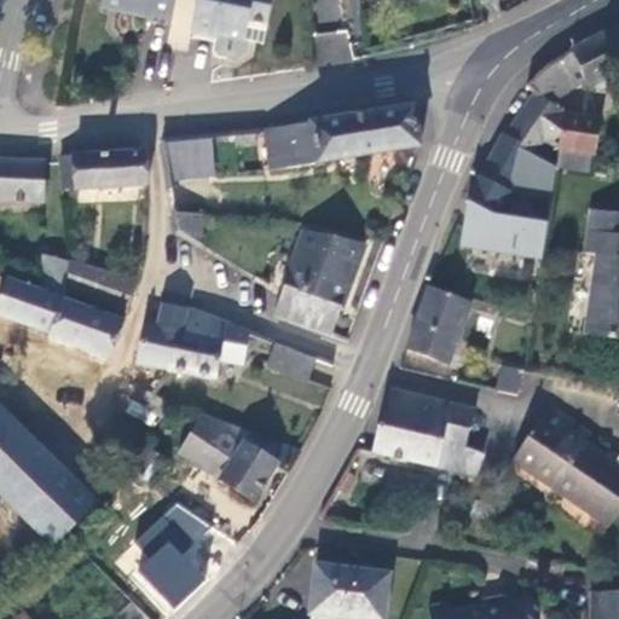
[(148,24),(173,30),(178,0),(103,0),(103,4),(122,9),(125,13),(148,18),(148,24)]
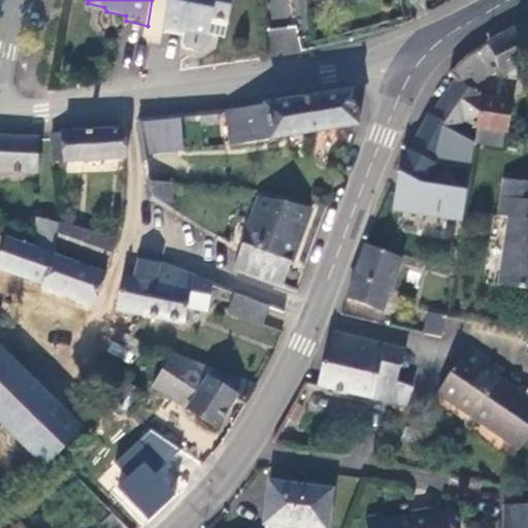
[(233,0),(170,0),(165,29),(186,33),(186,31),(210,36),(213,21),(229,24),(233,0)]
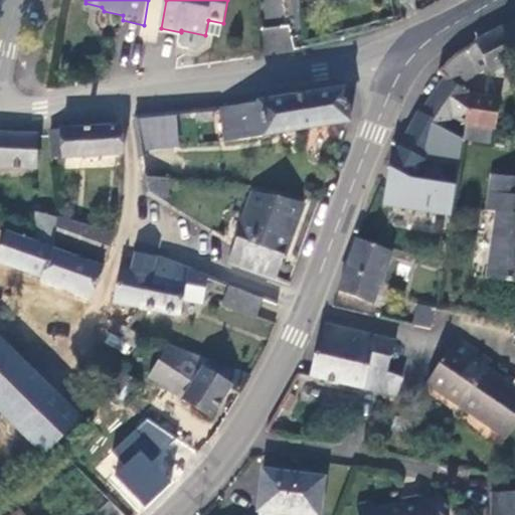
[(514,23),(475,42),(486,67),(489,72),(514,59),(514,23)]
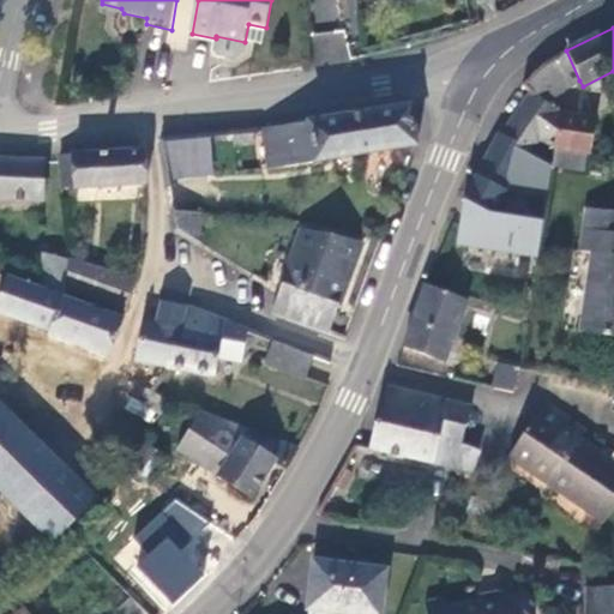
[(314,32),(315,64),(345,62),(344,31),(314,32)]
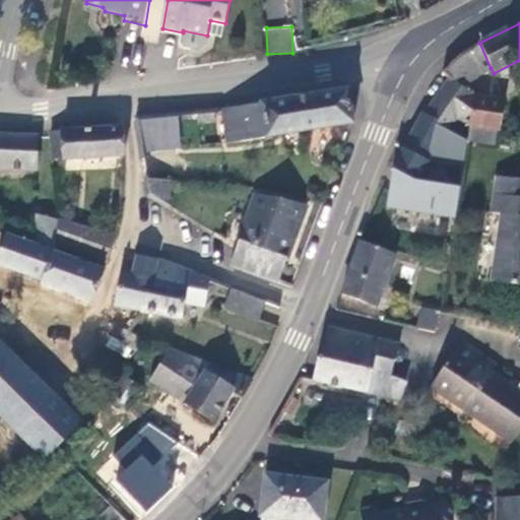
[(183,33),(163,28),(161,33),(182,38),(183,33)]
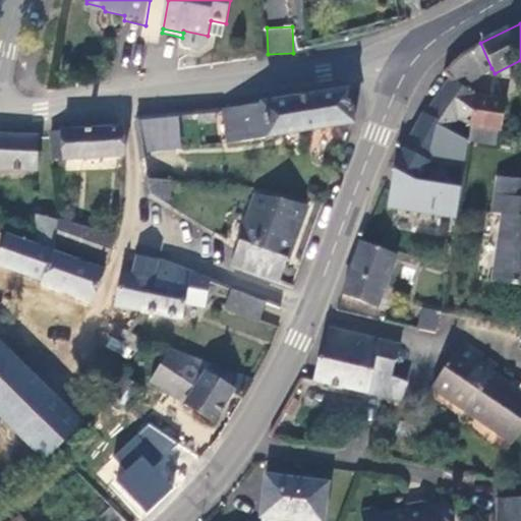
[(463,89),(491,68),(480,43),(457,58),(444,72),(450,78),(463,89)]
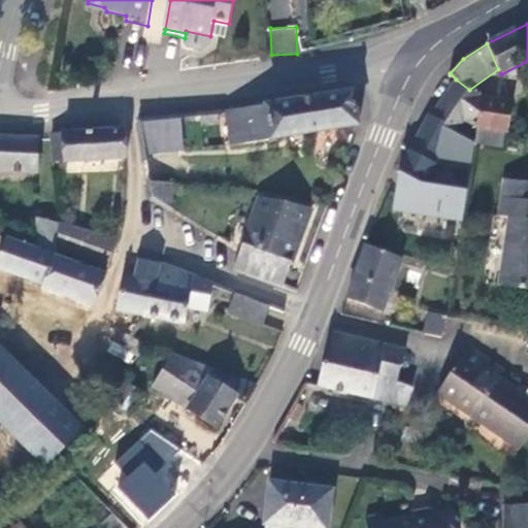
[(480,97),(469,90),(456,79),(431,118),(428,114),(399,173),(394,211),(461,222),(466,192),(423,186),(434,166),(470,172),(474,143),(453,132),(454,130),(466,119),(480,97)]
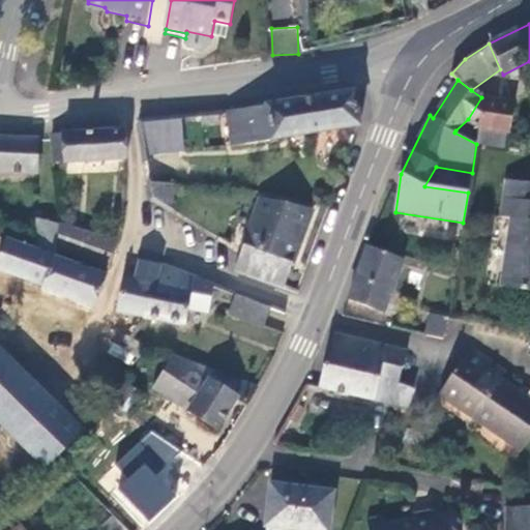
[(356,129),(360,128),(355,93),(293,101),(226,111),(228,121),(232,149),(356,129)]
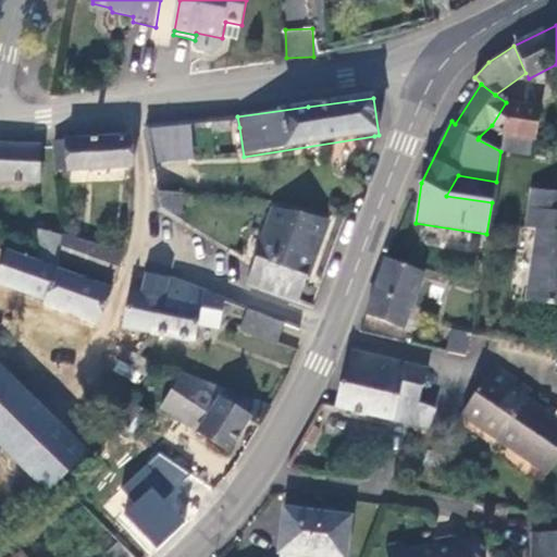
[(520,136),(534,138),(539,111),(508,104),(504,134),(520,136)]
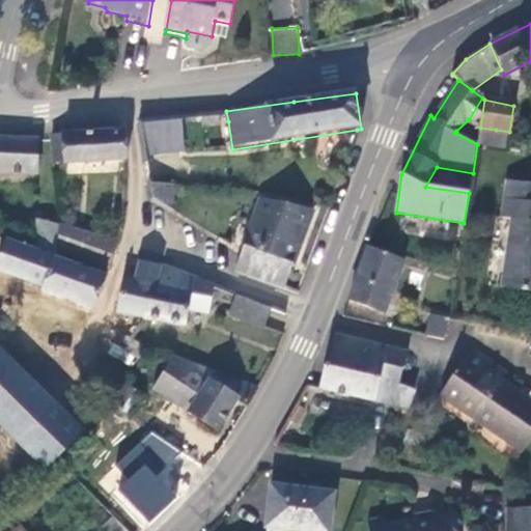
[(218,113),(199,115),(201,124),(219,122),(218,113)]
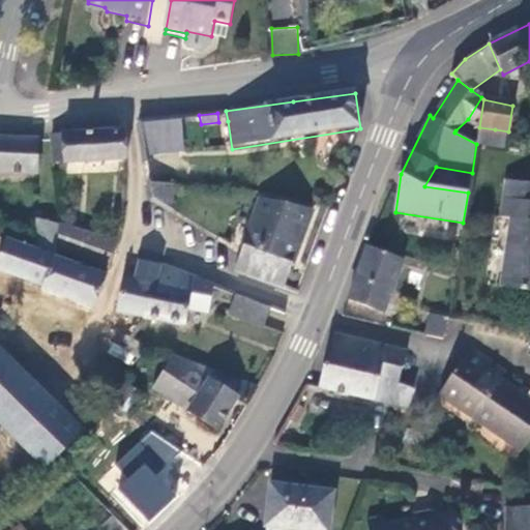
[(138,122),(144,158),(184,153),(179,117),(138,122)]
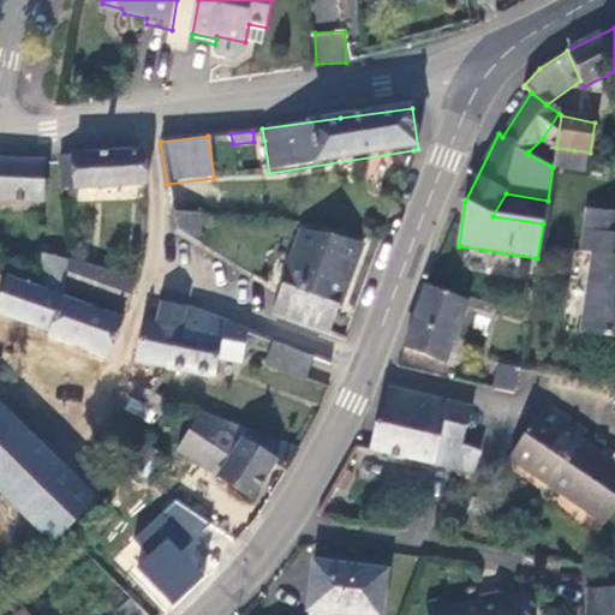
[(556,148),(543,138),(529,151),(554,165),(556,148)]
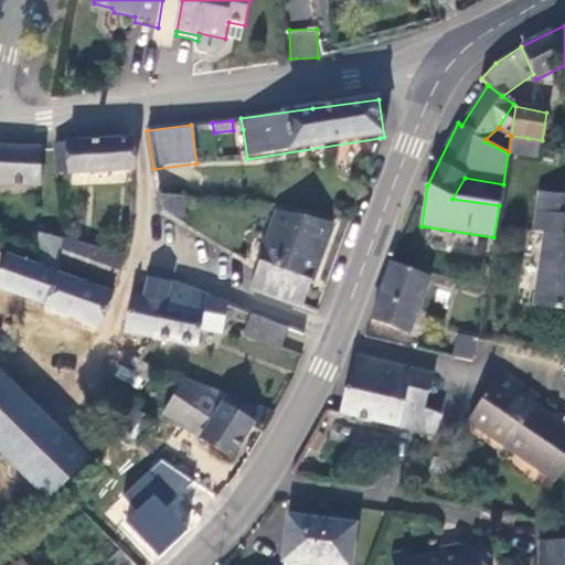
[(525,155),(528,138),(511,136),(509,151),(525,155)]
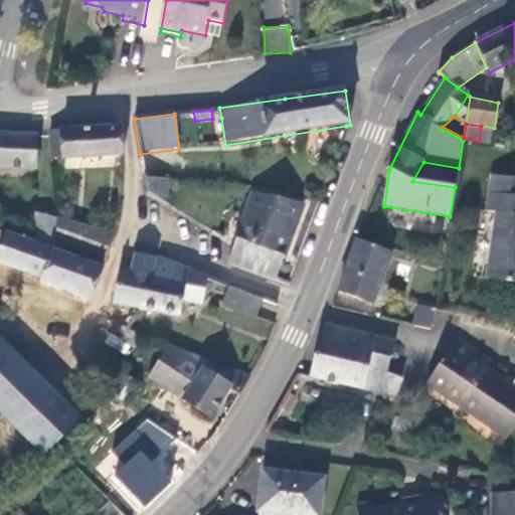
[(50,133),(50,137),(52,157),(63,157),(64,160),(123,156),(121,128),(50,133)]
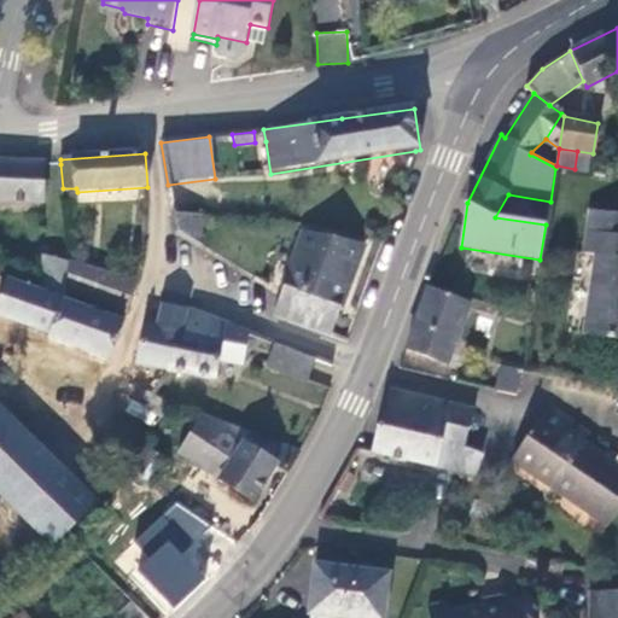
[(0,200),(44,203),(46,165),(0,161),(0,200)]
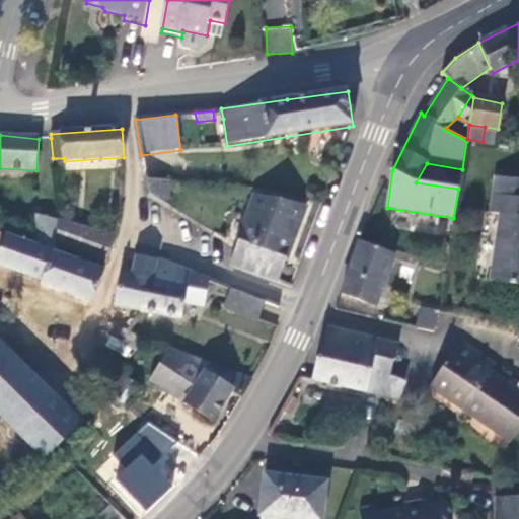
[(491,280),(518,285),(518,178),(497,175),(490,211),(501,213),(491,280)]
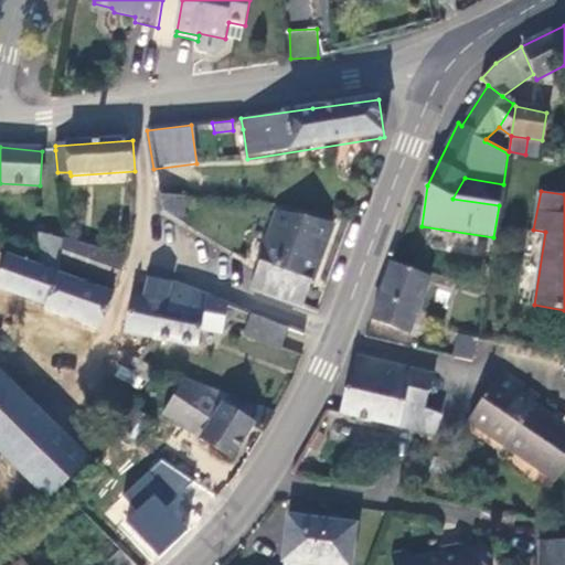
[(179,226),(174,196),(158,198),(161,216),(179,226)]
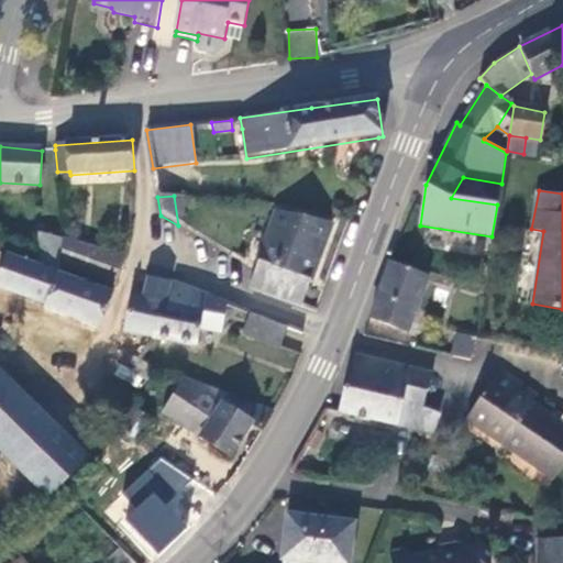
[(301,307),(331,223),(276,208),(254,269),(246,289),(301,307)]
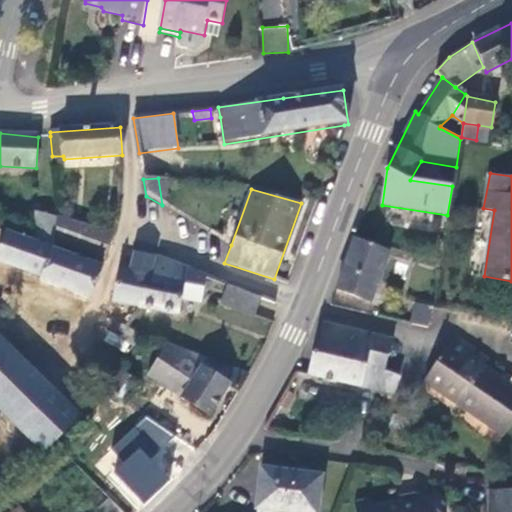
[(36,210),(35,238),(55,243),(57,216),(36,210)]
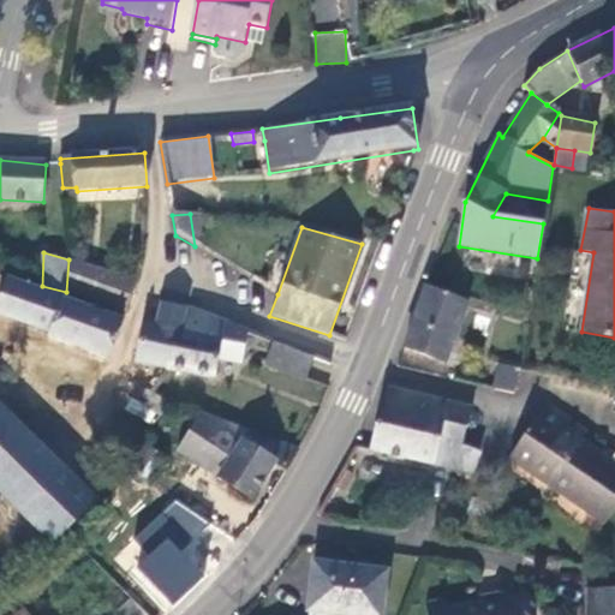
[(69,290),(127,309),(132,293),(136,279),(79,263),(69,290)]
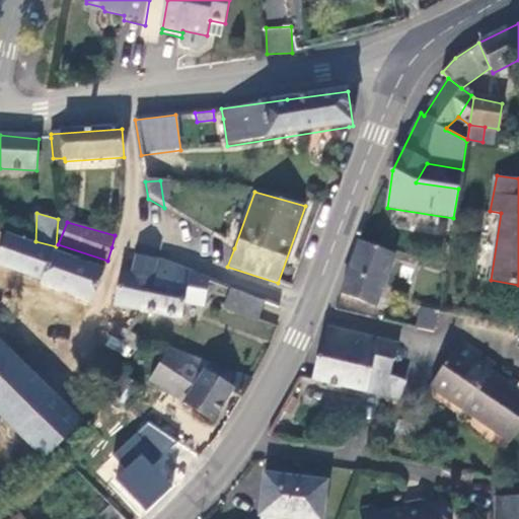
[(92,303),(103,270),(6,233),(0,249),(0,265),(43,281),(43,284),(92,303)]
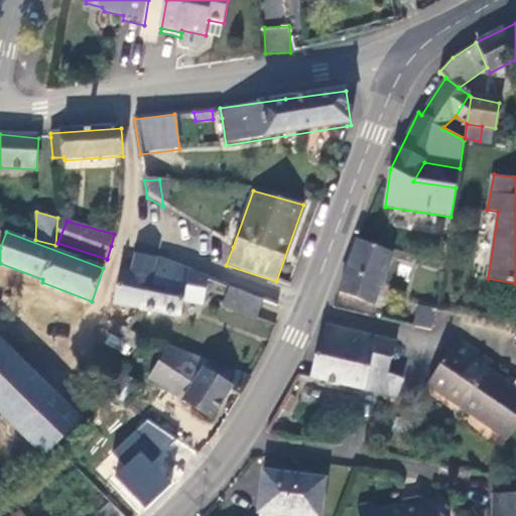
[(391,254),(358,242),(340,290),(373,302),(391,254)]
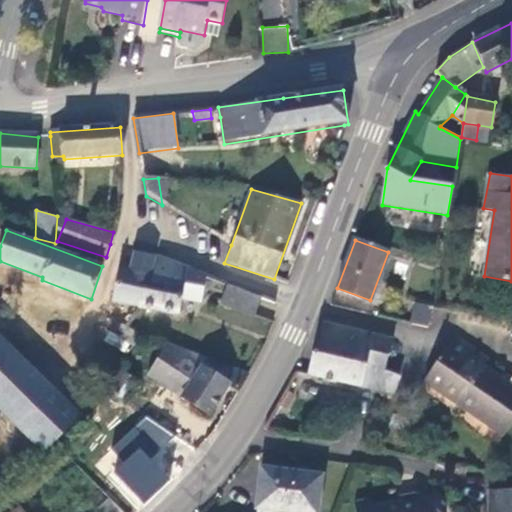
[(155,254),(135,249),(131,272),(119,269),(112,300),(136,304),(143,276),(151,271),(155,254)]
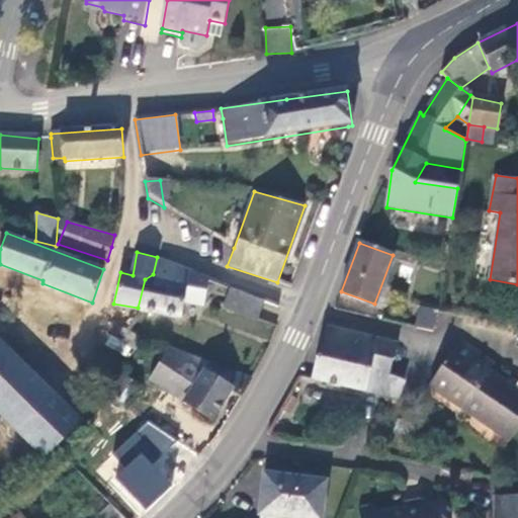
[(145,279),(138,308),(177,317),(181,300),(200,305),(207,276),(172,262),(157,257),(153,274),(145,279)]
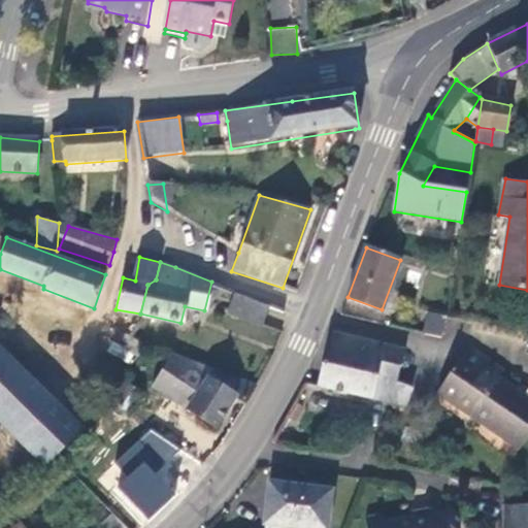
[(270,304),(233,291),(226,310),(262,323),(270,304)]
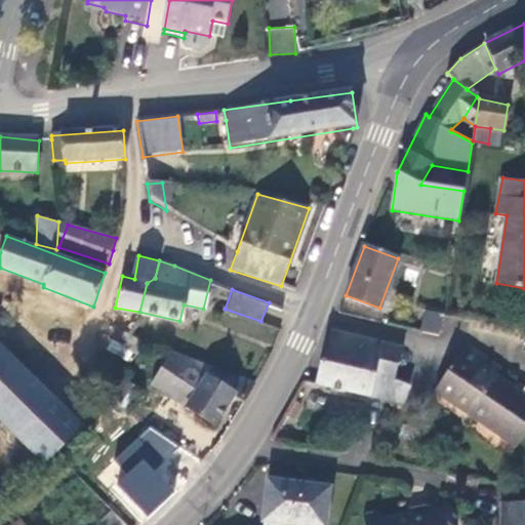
[(439,335),(444,315),(427,311),(420,331),(439,335)]
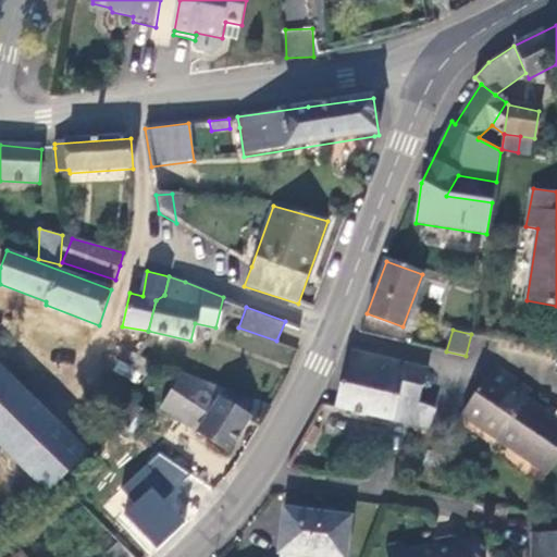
[(351,353),(337,408),(409,424),(416,403),(426,370),(405,364),(351,353)]
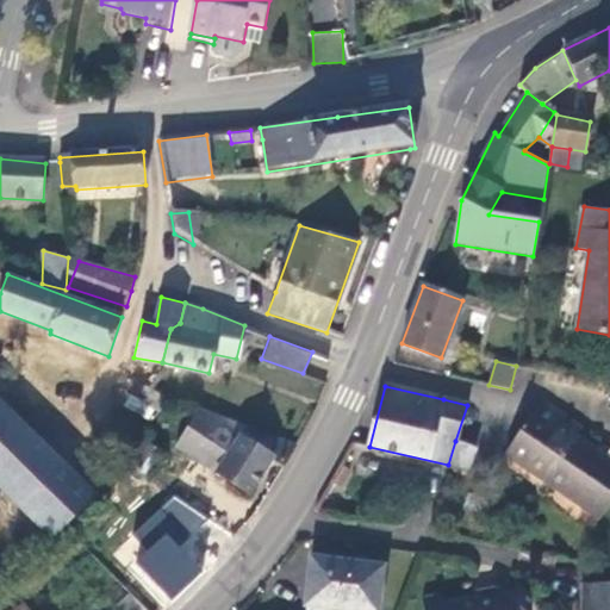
[(504,454),(541,479),(546,473),(566,489),(564,495),(599,518),(609,502),(609,459),(576,436),(580,428),(541,400),(504,454)]
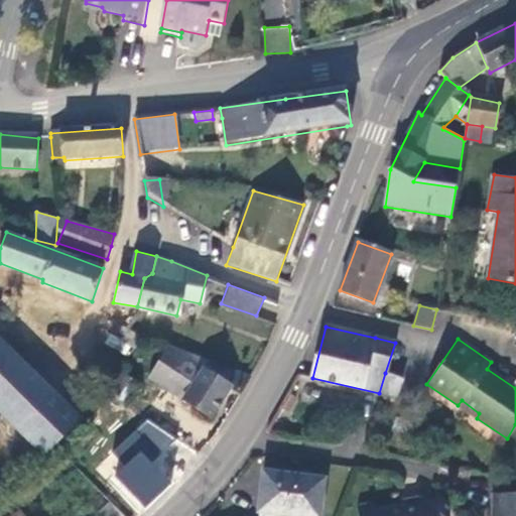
[(80,418),(0,340),(0,412),(43,456),(80,418)]
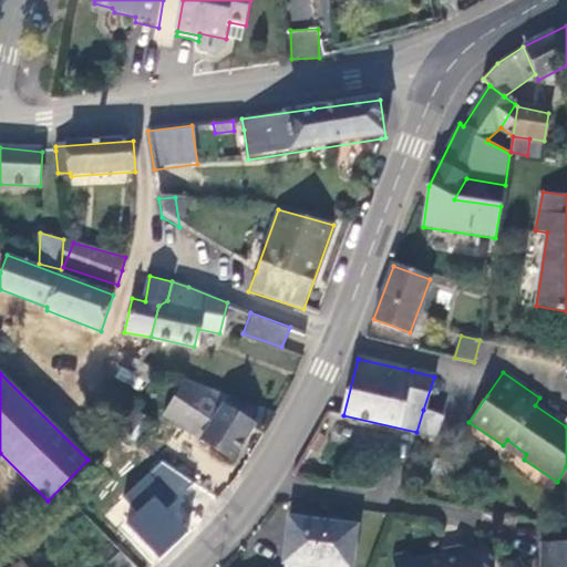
[(275,413),(185,379),(161,414),(233,462),(254,428),(264,433),(275,413)]
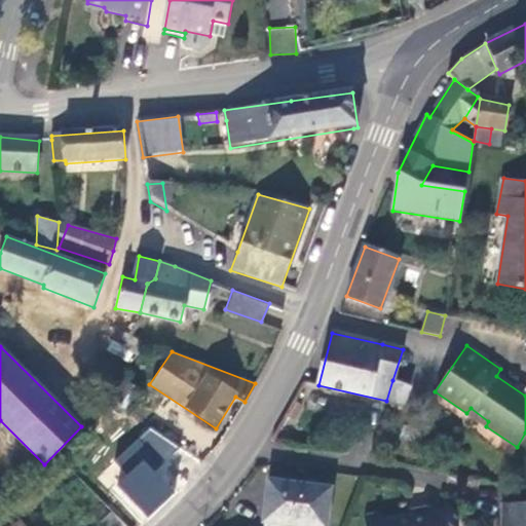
[(127,407),(140,389),(124,380),(113,397),(127,407)]
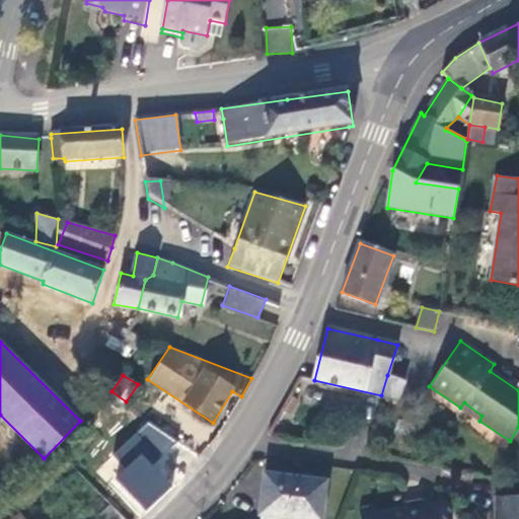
[(387,375),(381,395),(395,399),(403,380),(387,375)]
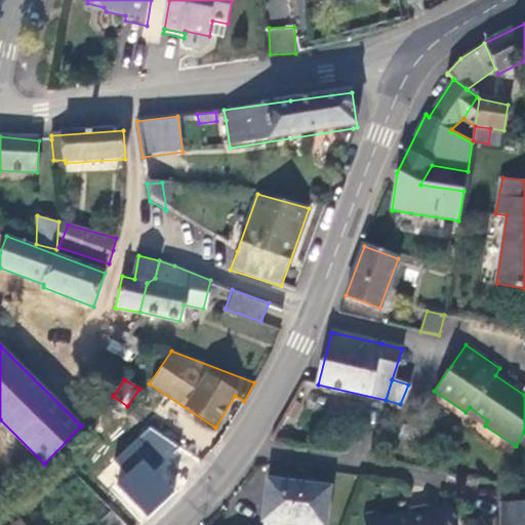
[(301,404),(294,401),(286,415),(292,419),(301,404)]
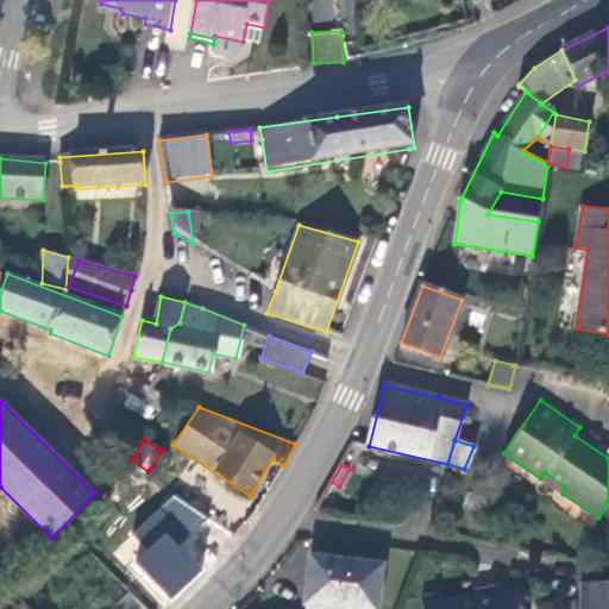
[(545,472),(540,478),(563,494),(565,488),(545,472)]
